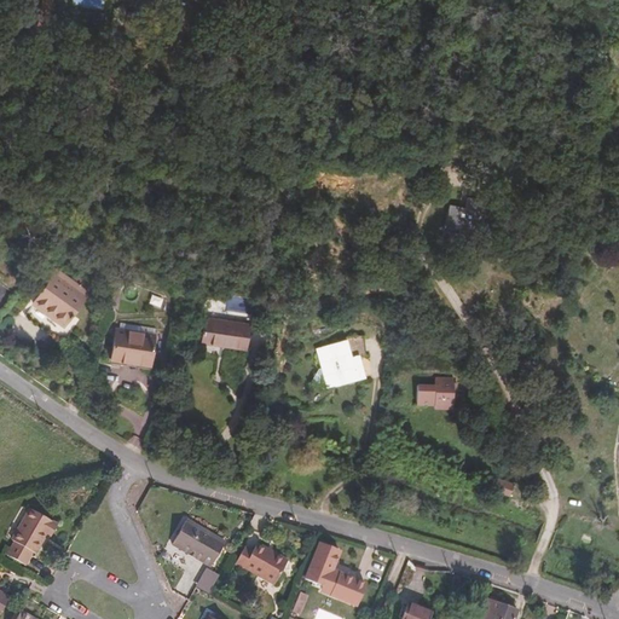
[(28,67),(34,68),(41,34),(35,32),(28,67)]
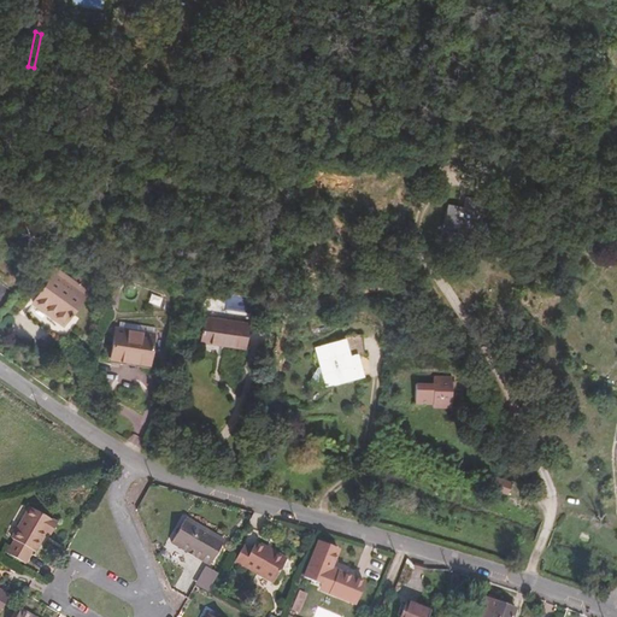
[(476,231),(479,219),(481,211),(477,210),(480,199),(464,197),(463,207),(462,211),(456,210),(457,206),(447,205),(444,223),(452,225),(451,230),(460,233),(466,234),(466,230),(476,231)]
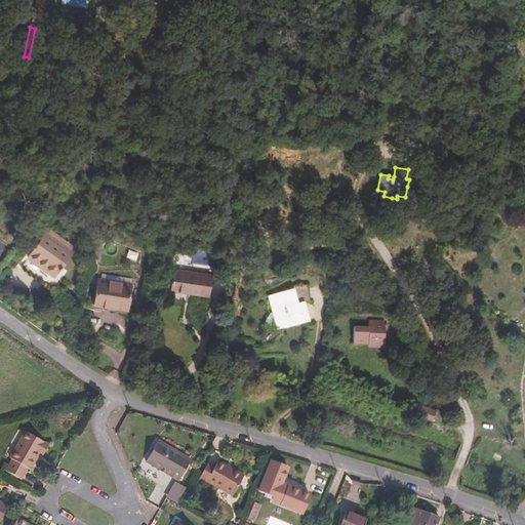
[(412,188),(407,187),(405,197),(397,196),(397,199),(392,198),(391,202),(409,206),(412,188)]
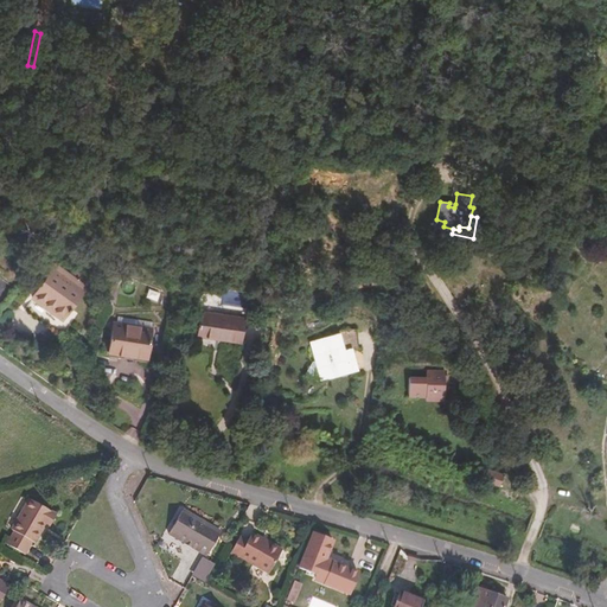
[(43,306),(62,319),(85,287),(83,285),(88,279),(75,269),(71,276),(56,266),(24,310),(34,317),(43,306)]
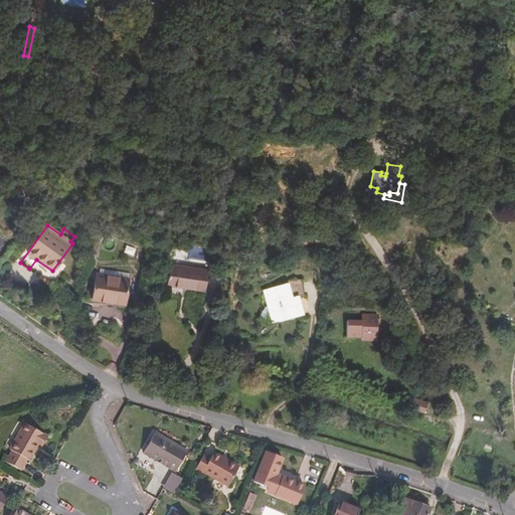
[(0,235),(0,255),(1,256),(11,242),(0,235)]
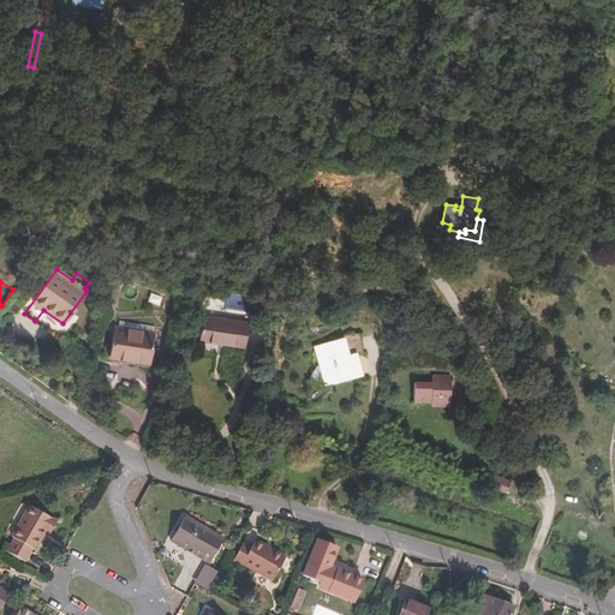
[(120,292),(109,290),(107,305),(118,308),(120,292)]
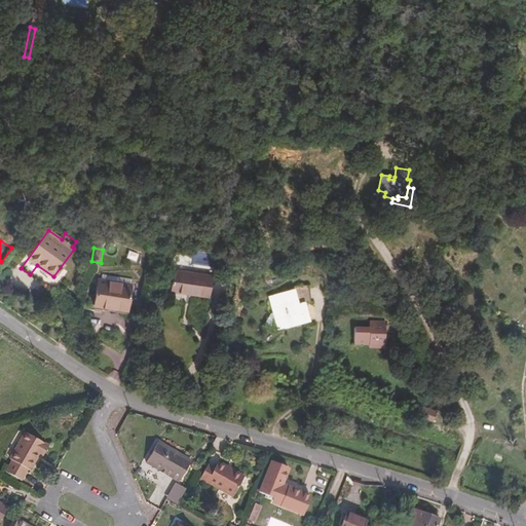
[(60,282),(53,276),(37,265),(30,274),(52,291),(60,282)]
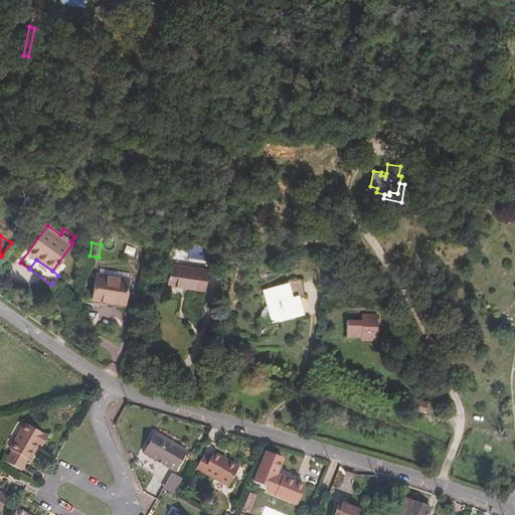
[(207,271),(171,266),(168,286),(204,291),(207,271)]
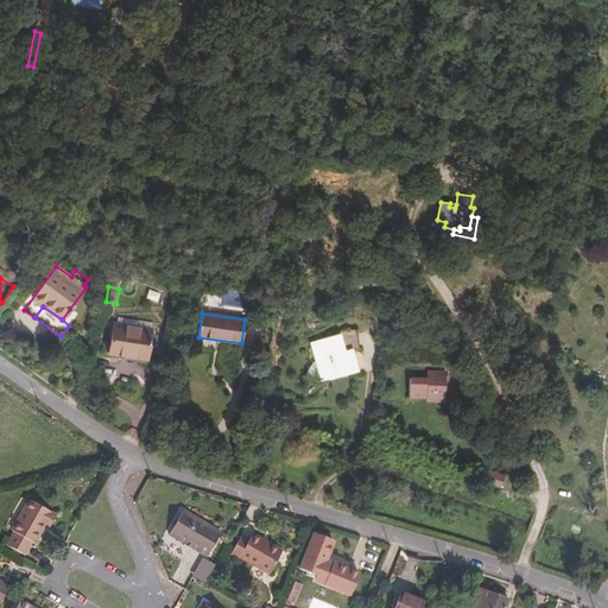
[(118,317),(116,324),(152,329),(153,323),(118,317)]
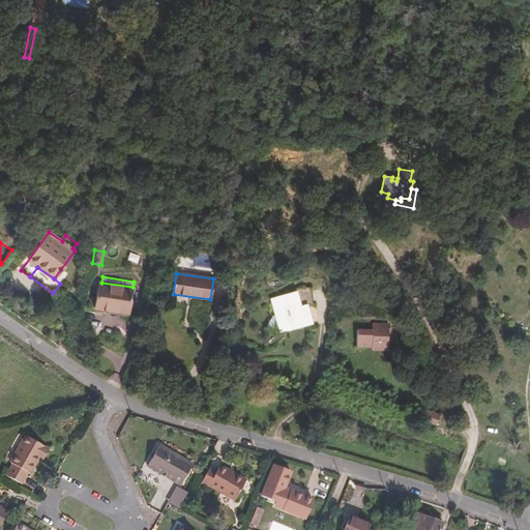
[(288,280),(274,284),(275,288),(289,284),(288,280)]
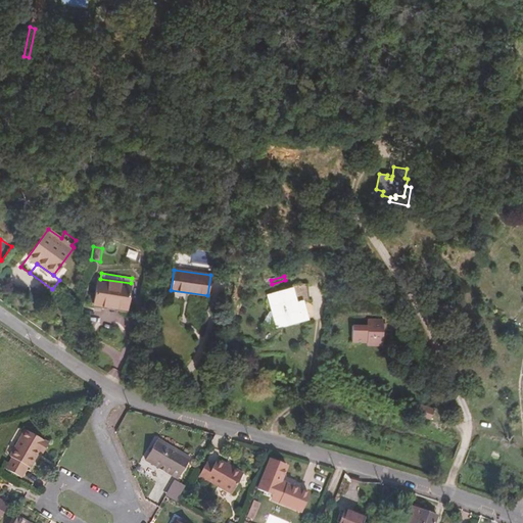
[(131,283),(100,279),(98,278),(94,303),(127,308),(131,283)]
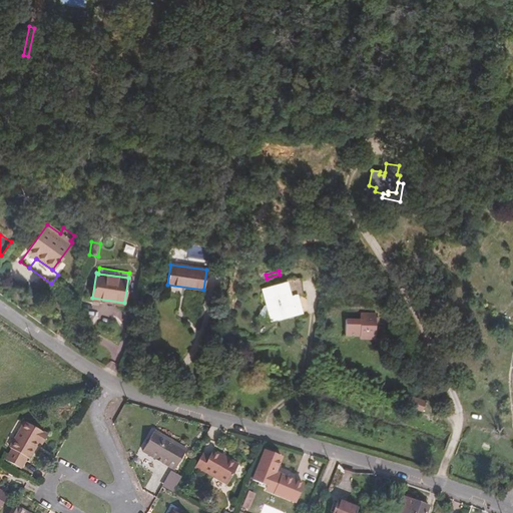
[(288,284),(264,291),(270,312),(272,321),(302,313),(298,296),(304,295),(303,279),(294,279),(287,280),(288,284)]
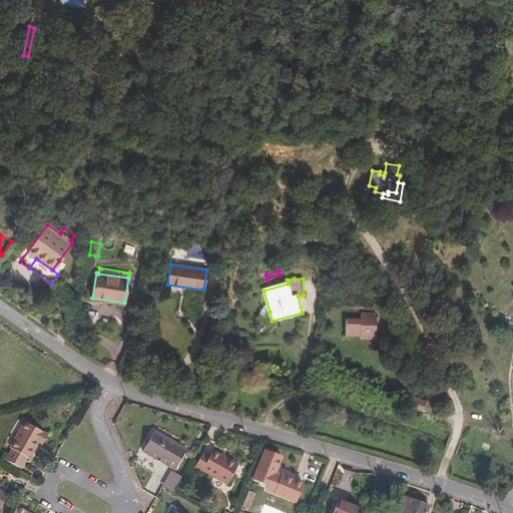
[(272,321),(270,312),(262,314),(265,326),(275,323),(274,321),(272,321)]
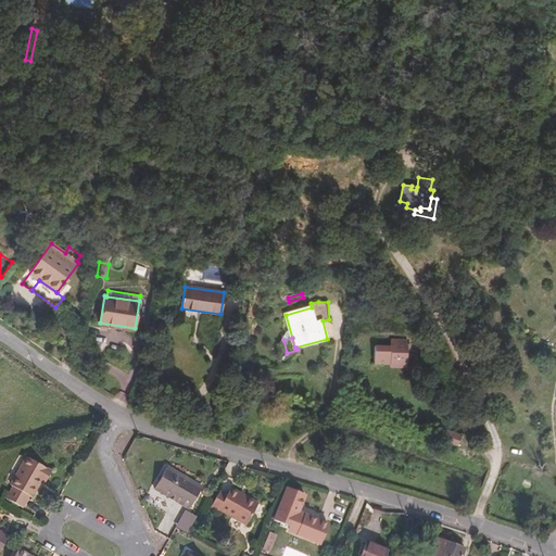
[(399,359),(399,355),(397,351),(381,353),(381,359),(366,361),(367,378),(383,376),(383,379),(401,378),(400,371),(404,366),(402,363),(399,359)]
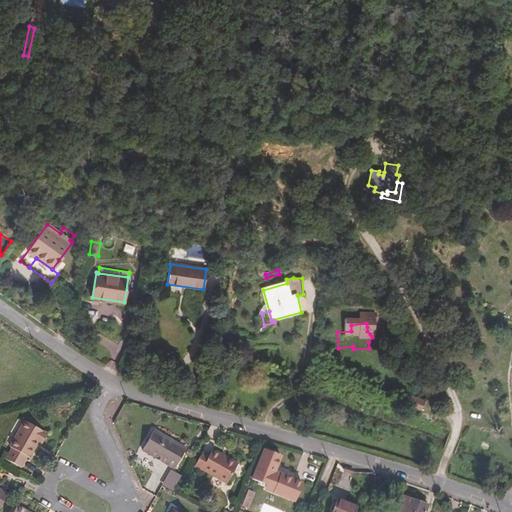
[(210,359),(212,352),(203,349),(201,357),(210,359)]
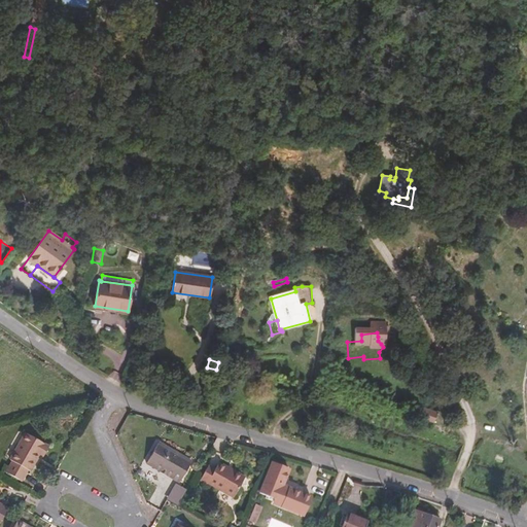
[(438,416),(422,410),(418,418),(434,424),(438,416)]
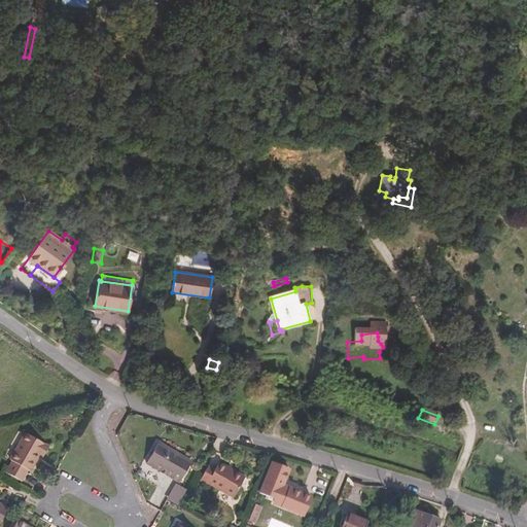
[(48,447),(26,433),(10,460),(12,462),(6,472),(22,482),(28,470),(30,471),(39,456),(42,458),(48,447)]
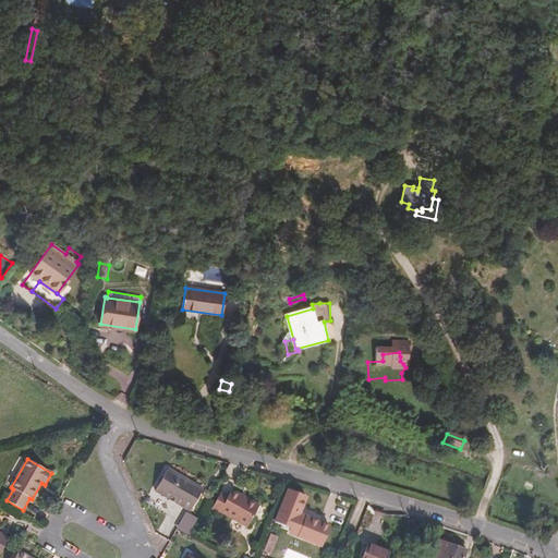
[(203,489),(168,469),(155,490),(190,511),(203,489)]
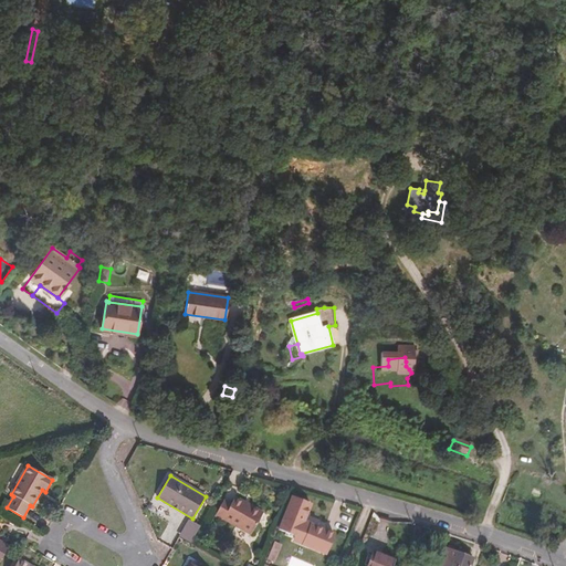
[(247,507),(248,504),(236,498),(233,500),(247,507)]
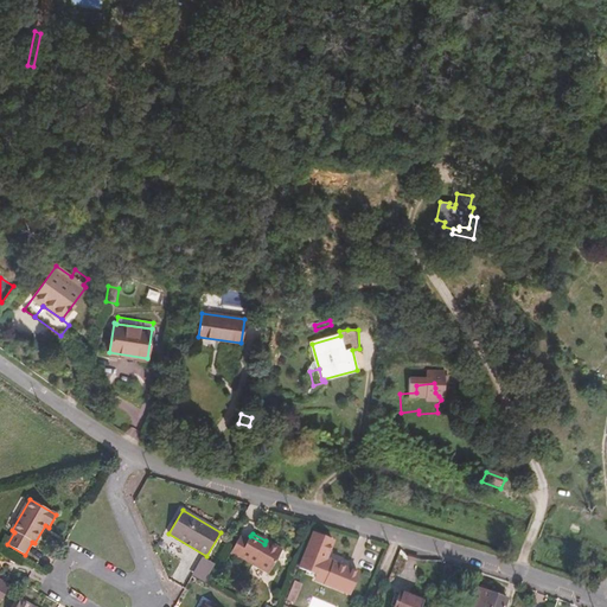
[(282,550),(266,541),(264,544),(250,536),(248,541),(240,536),(230,553),(238,557),(240,556),(269,574),(282,550)]
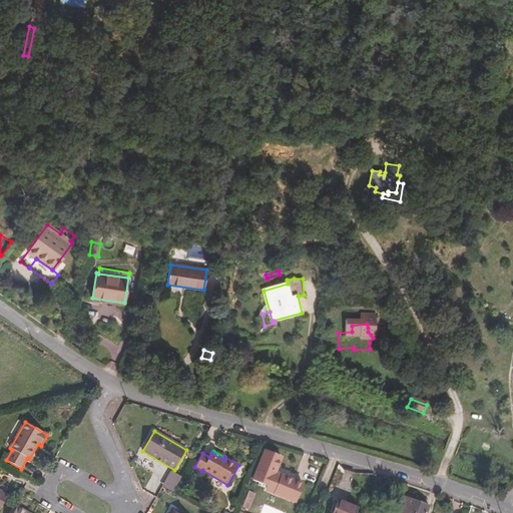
[(302,484),(275,473),(268,491),(295,502),(302,484)]
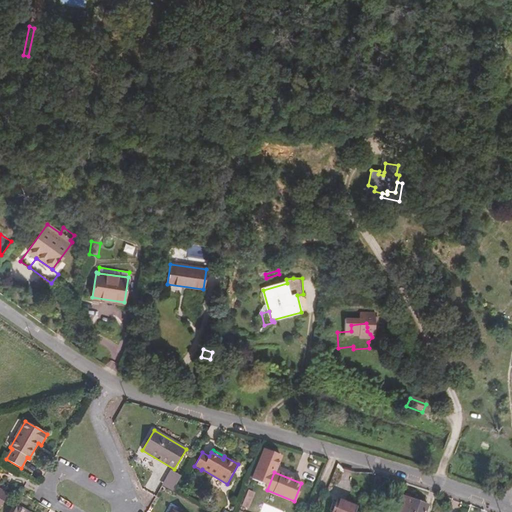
[(0,507),(8,494),(0,489),(0,507)]
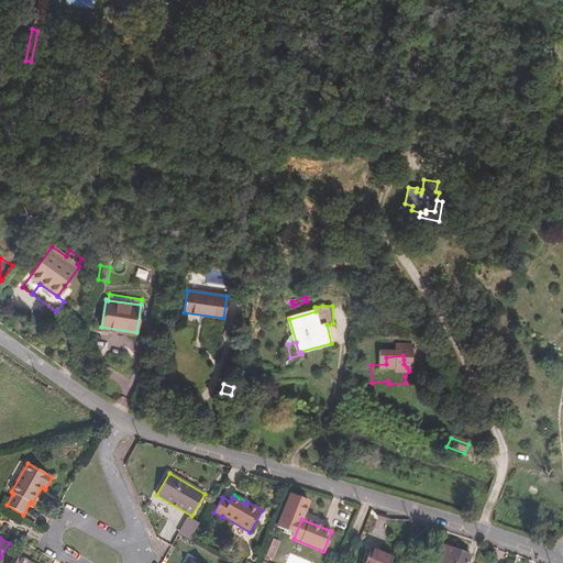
[(467,562),(471,555),(442,545),(435,562),(467,562)]
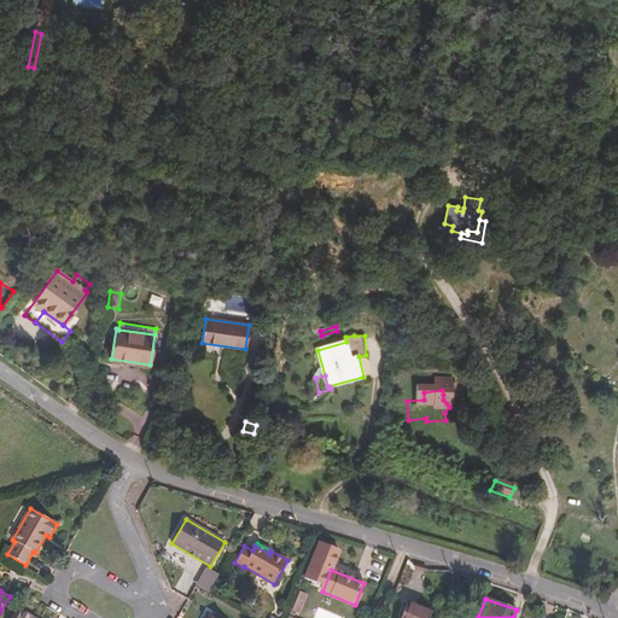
[(427,617),(431,612),(407,602),(400,617),(427,617)]
